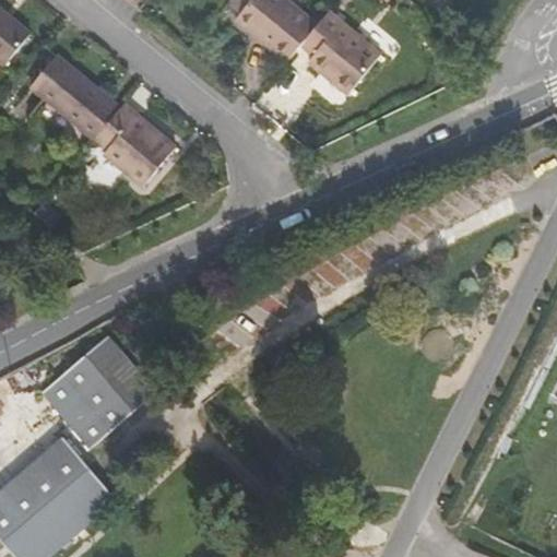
[(241,9),(247,0),(230,0),(230,1),(241,9)]
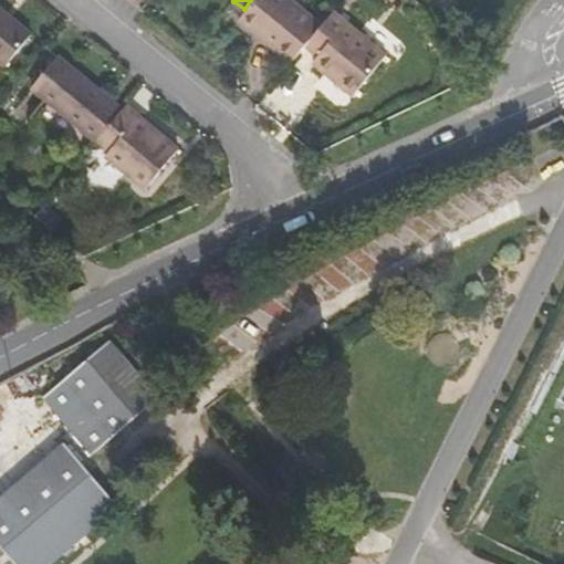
[(253,0),(238,18),(290,62),(304,44),(321,24),(290,0),(253,0)]
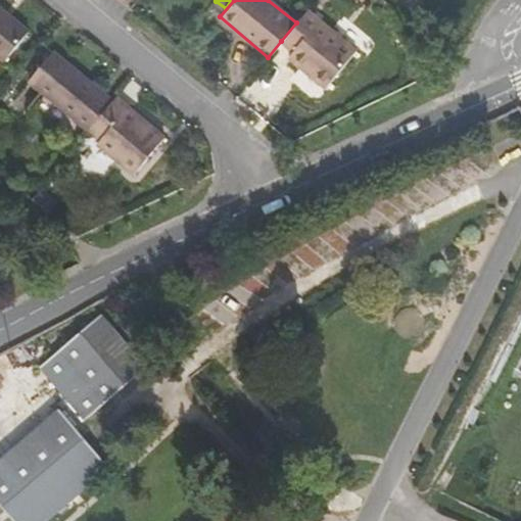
[(28,30),(0,6),(0,56),(3,59),(28,30)]
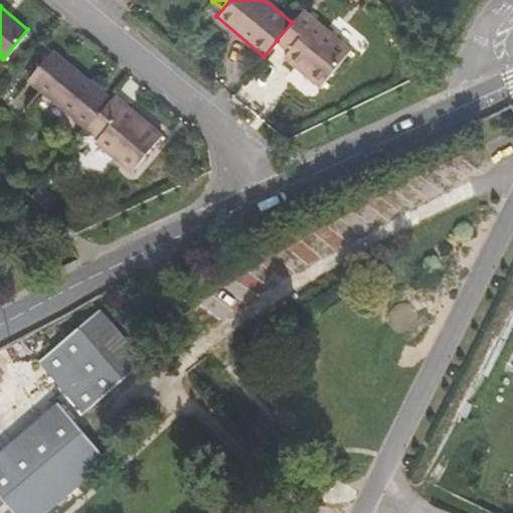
[(350,47),(303,9),(292,22),(277,40),(288,50),(283,56),(319,86),(350,47)]
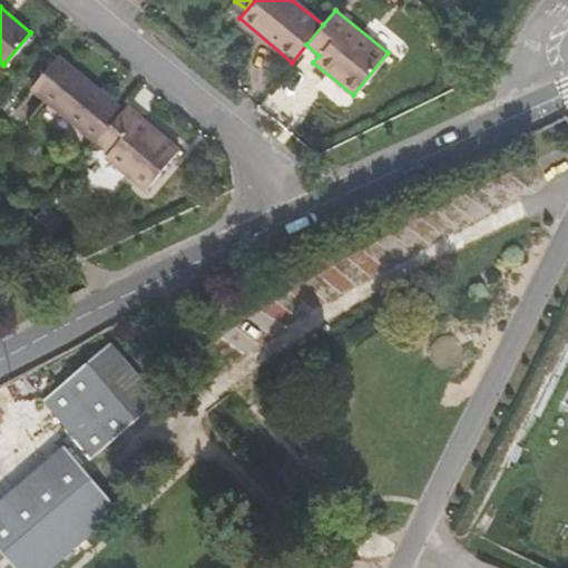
[(31,87),(97,142),(124,108),(57,56),(31,87)]
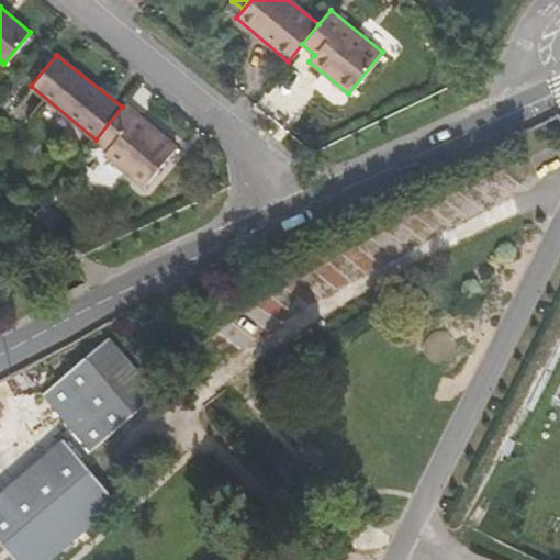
[(177,145),(125,102),(122,107),(96,140),(107,149),(103,154),(142,186),(177,145)]
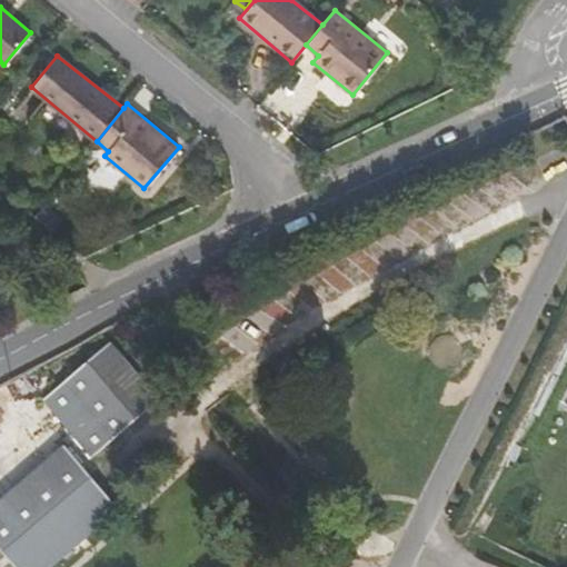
[(109,340),(42,400),(90,456),(91,458),(158,398),(109,340)]
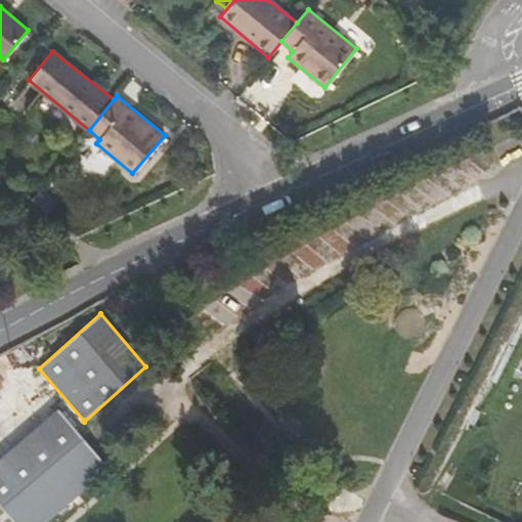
[(52,521),(111,469),(59,411),(0,464),(0,498),(20,521),(52,521)]
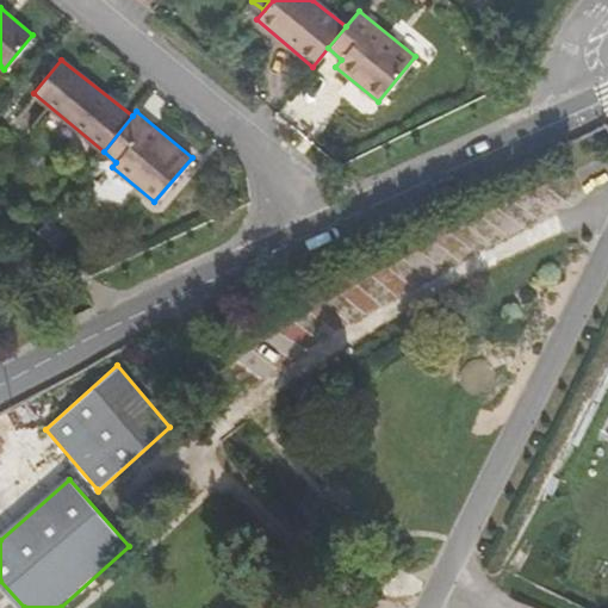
All buildings are outlined.
